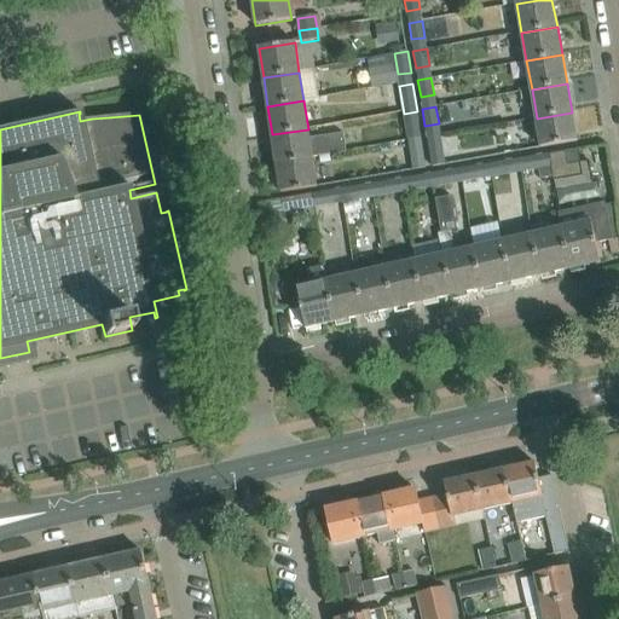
[(404,114),(408,142),(421,139),(417,111),(404,114)]
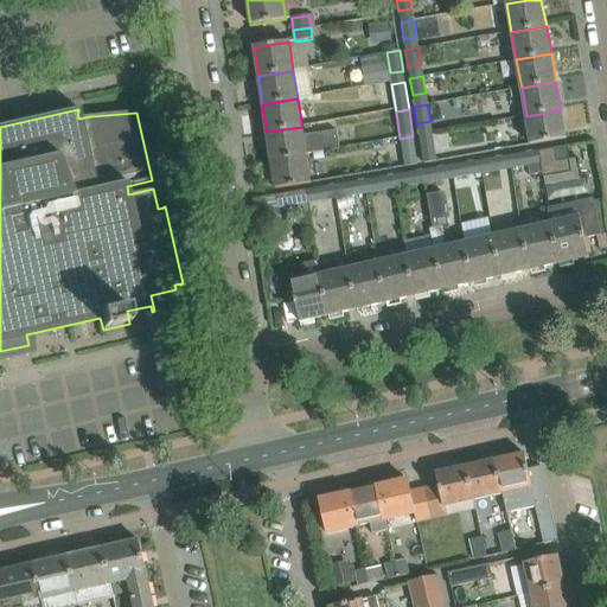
[(566,139),(561,110),(526,116),(531,145),(566,139)]
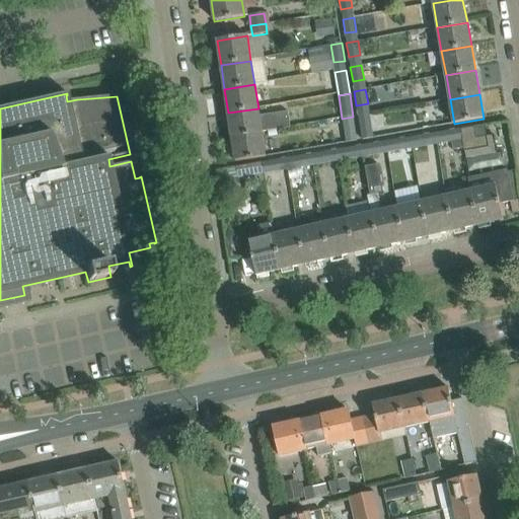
[(290,128),(288,112),(260,117),(258,108),(228,113),(231,137),(262,133),(290,128)]
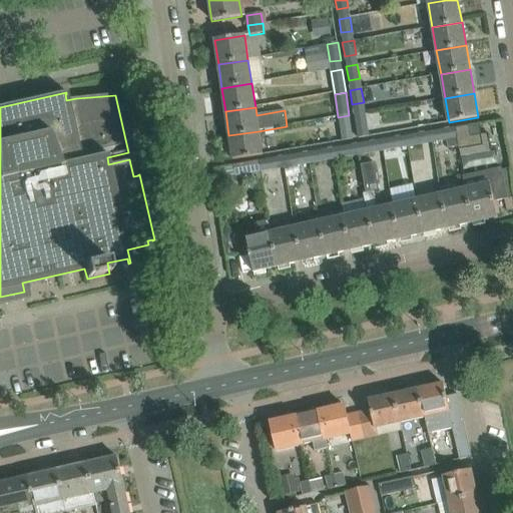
[(367,126),(365,112),(354,114),(356,128),(367,126)]
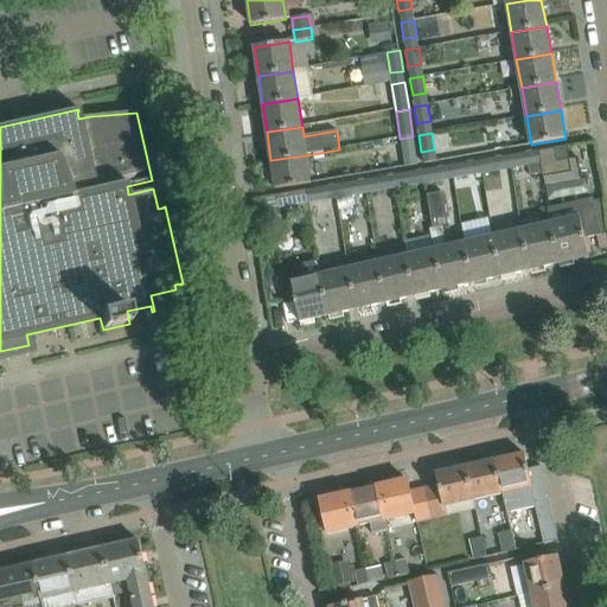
[(417,164),(413,136),(400,139),(404,166),(417,164)]
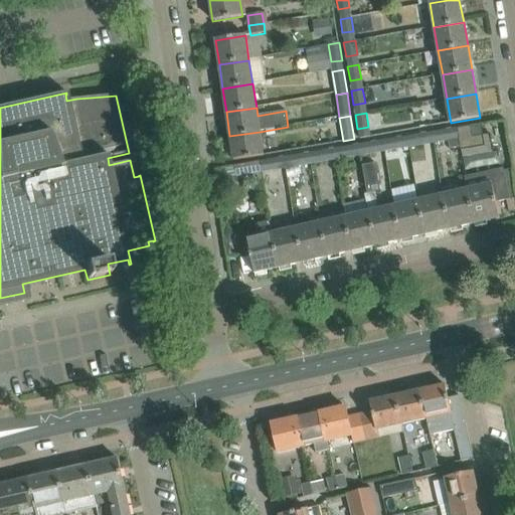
[(481,125),(470,127),(472,138),(483,136),(481,125)]
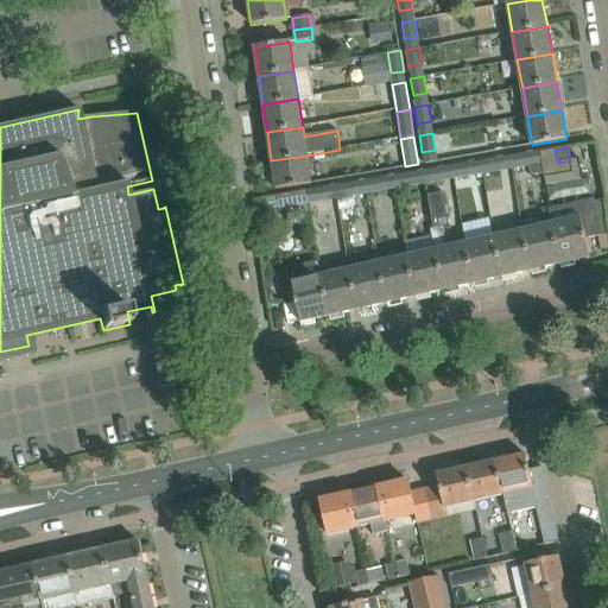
[(555,150),(539,152),(542,164),(544,179),(572,173),(570,160),(557,163),(555,150)]
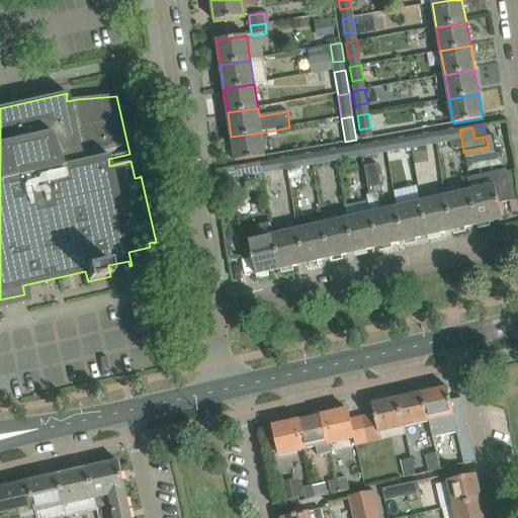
[(448,132),(434,134),(435,144),(449,142),(448,132)]
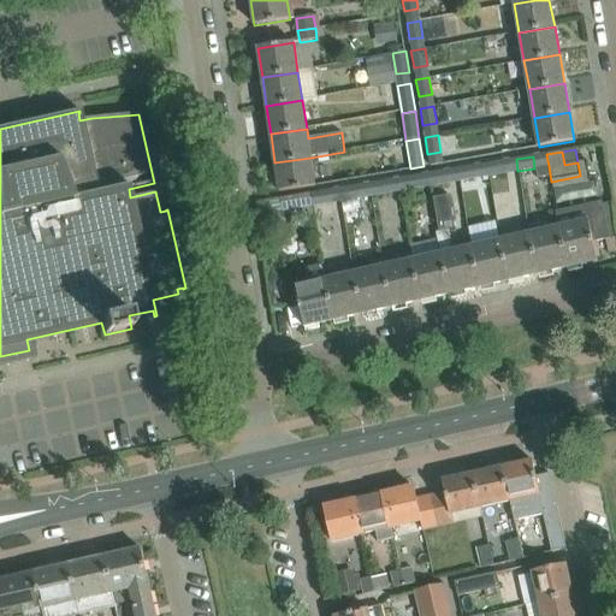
[(315,187),(311,158),(274,163),(279,193),(315,187)]
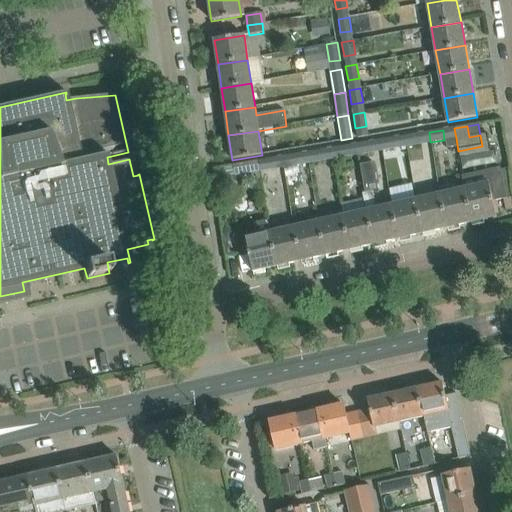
[(418,134),(404,137),(406,146),(420,144),(418,134)]
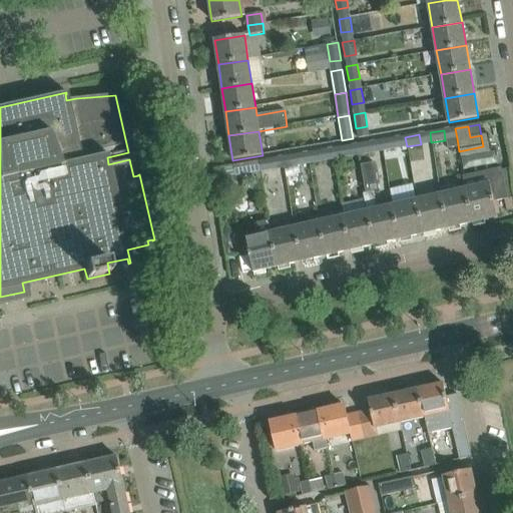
[(394,138),(381,141),(382,150),(396,148),(394,138)]
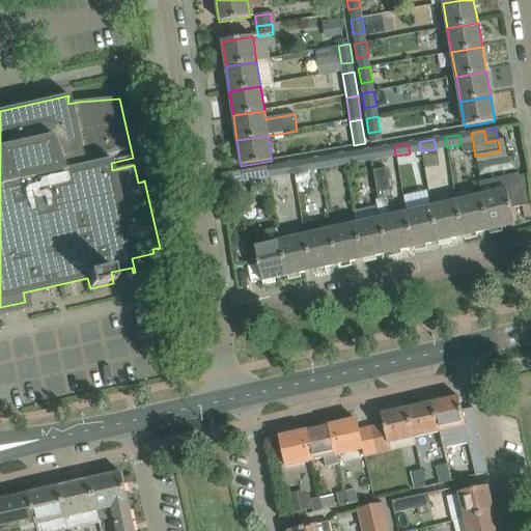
[(383,147),(368,150),(370,160),(385,158),(383,147)]
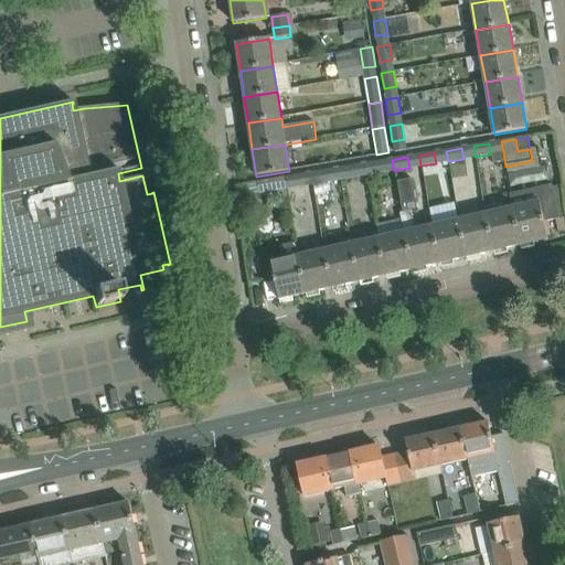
[(380,162),(365,164),(366,174),(382,172),(380,162)]
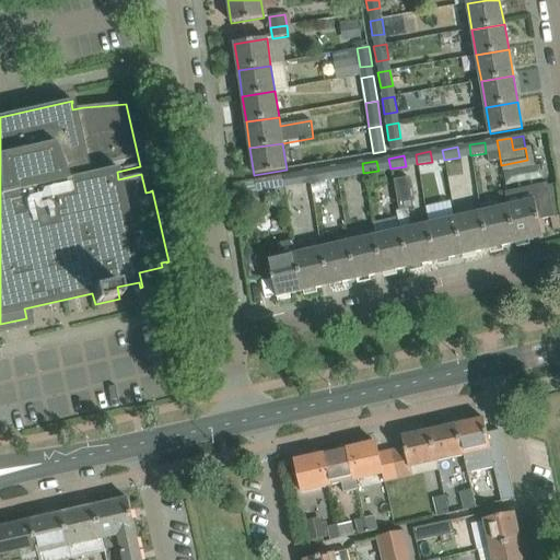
[(350,165),(335,167),(337,177),(338,177),(351,175),(350,165)]
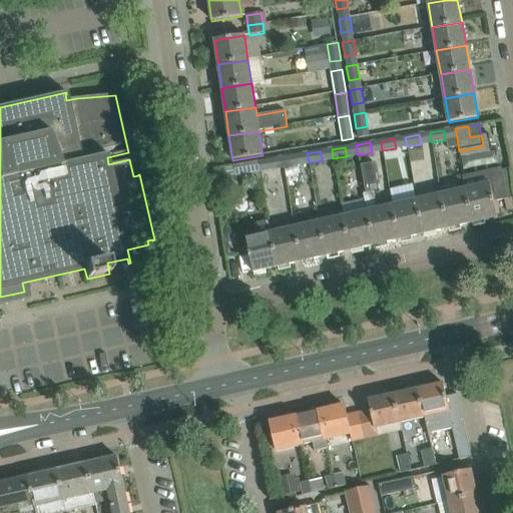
[(282,157),(284,167),(298,164),(297,159),(296,155),(282,157)]
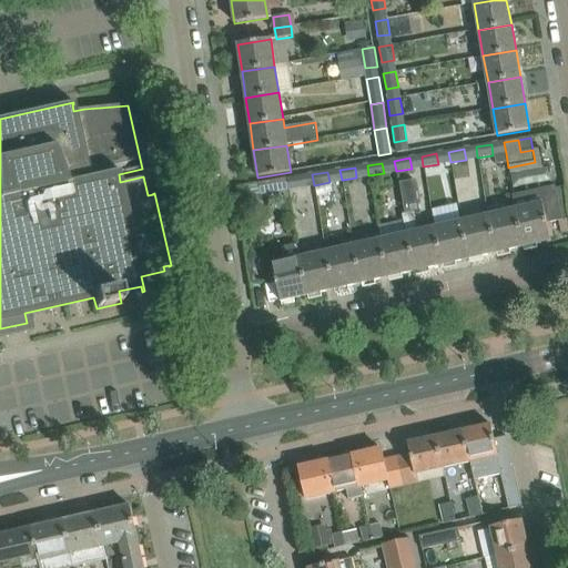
[(286,190),(302,186),(301,176),(285,179),(286,190)]
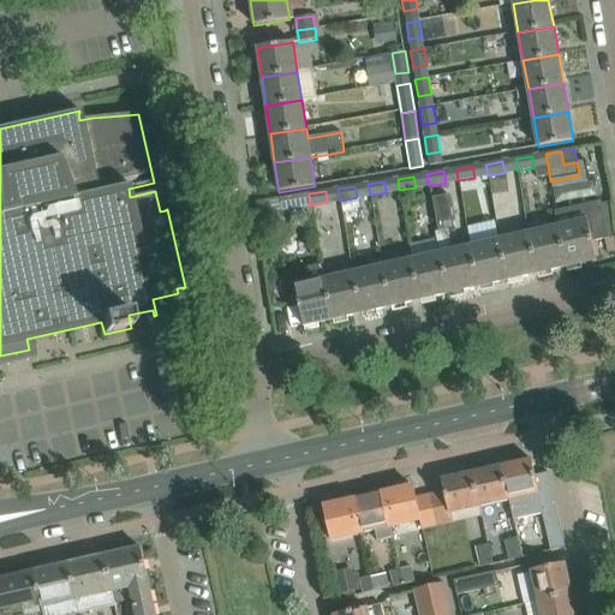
[(281,210),(298,207),(297,196),(280,198),(281,210)]
